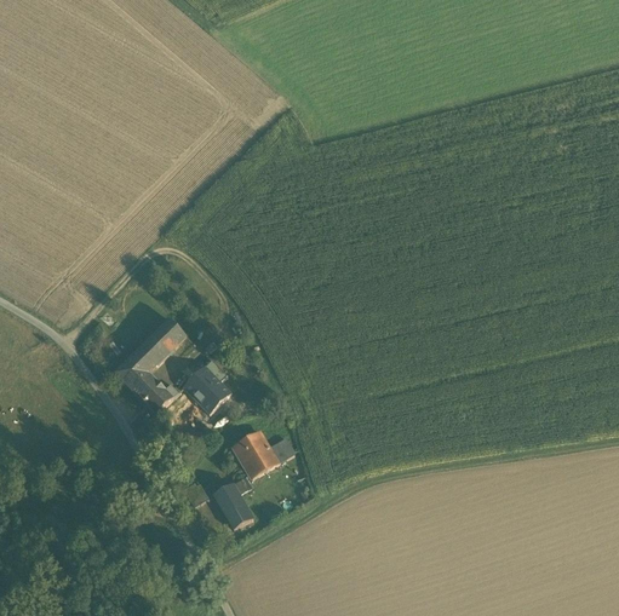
[(135,356),(152,374),(189,337),(171,320),(135,356)]
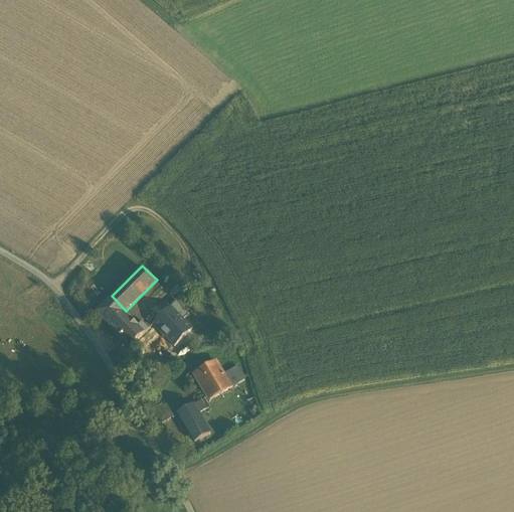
[(98,310),(118,331),(132,317),(126,311),(112,296),(98,310)]
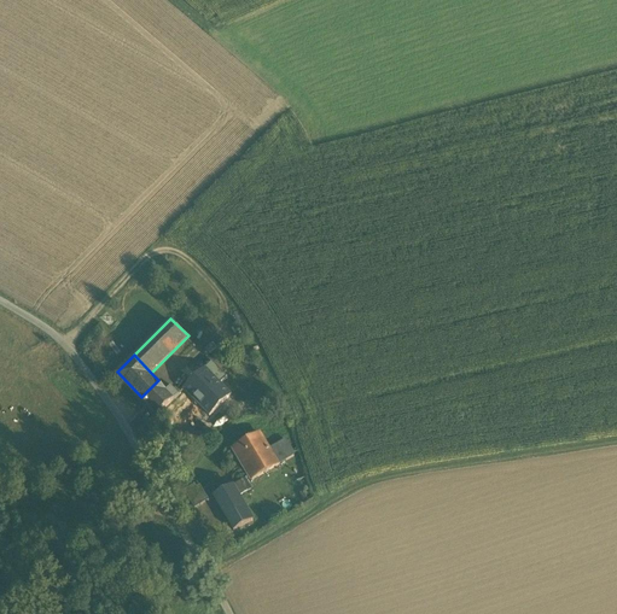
[(185,387),(210,414),(232,392),(222,381),(228,374),(213,358),(185,387)]
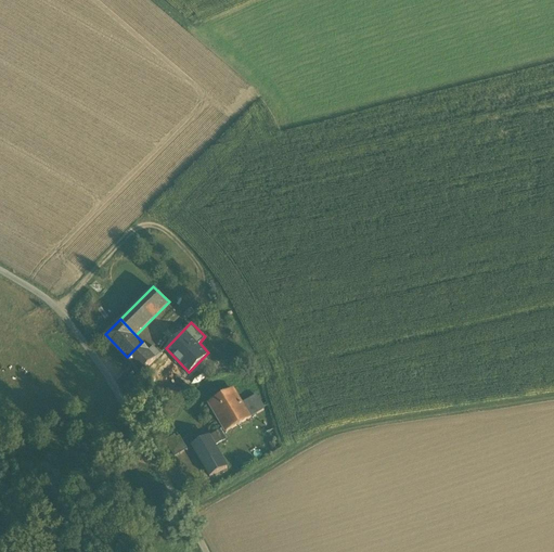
[(150,349),(142,342),(127,357),(133,364),(150,349)]
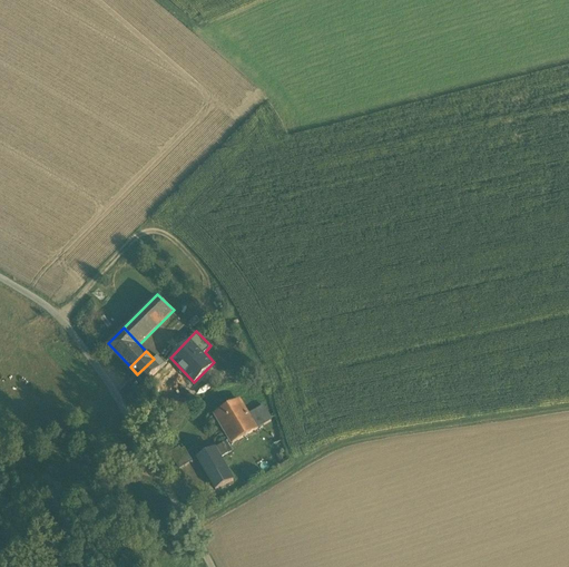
[(158,353),(154,359),(160,367),(166,361),(158,353)]
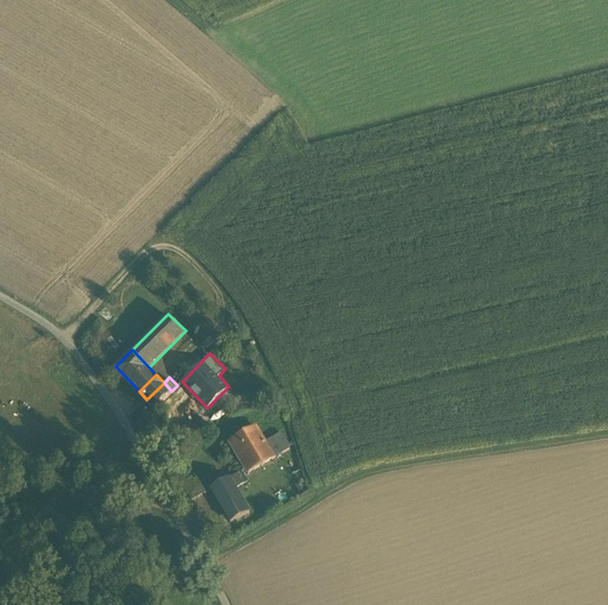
[(171,391),(164,383),(146,399),(156,408),(173,391),(171,391)]
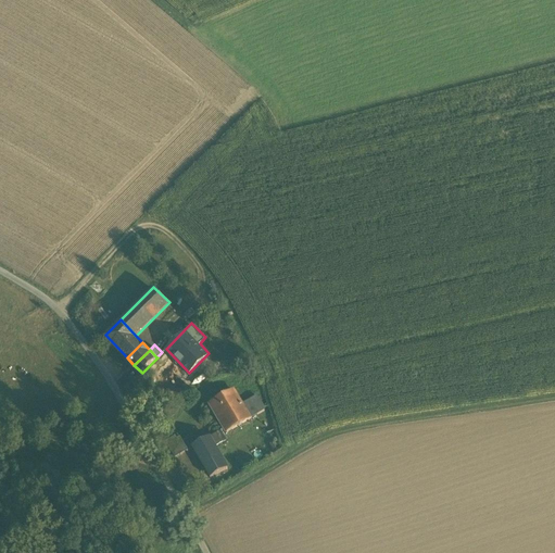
[(211,401),(228,430),(251,417),(242,402),(234,388),(211,401)]
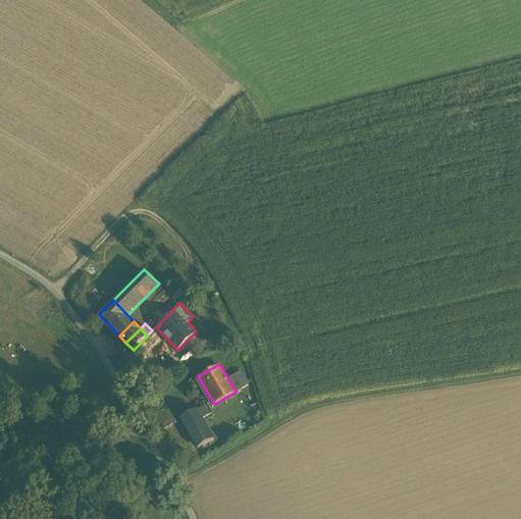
[(227,377),(236,392),(249,383),(241,369),(227,377)]
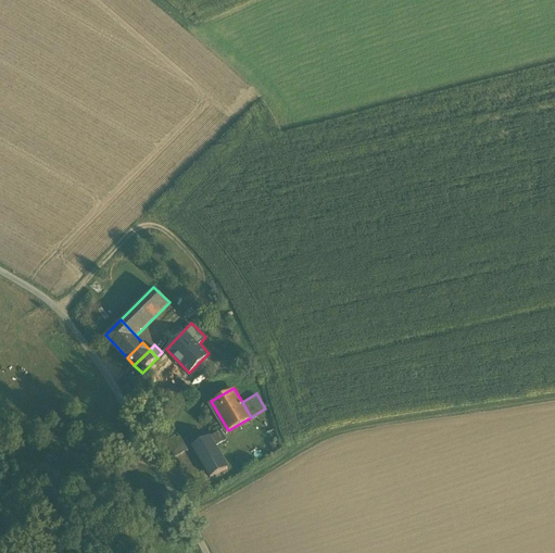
[(222,429),(210,436),(215,444),(227,438),(222,429)]
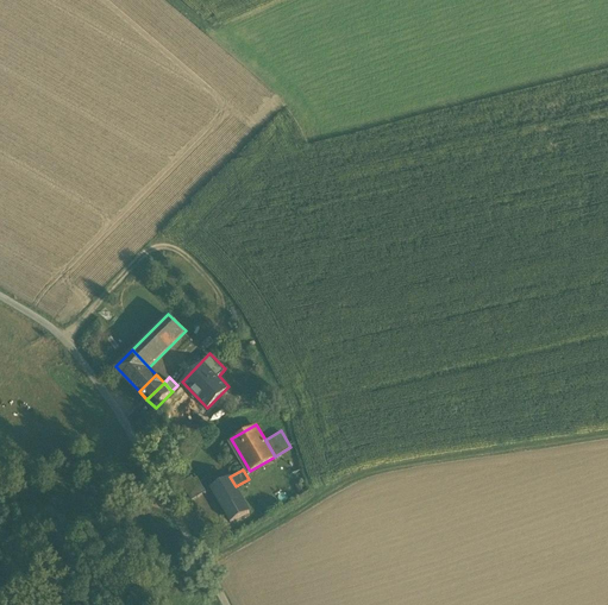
[(182,481),(193,499),(207,491),(199,476),(195,478),(193,474),(182,481)]
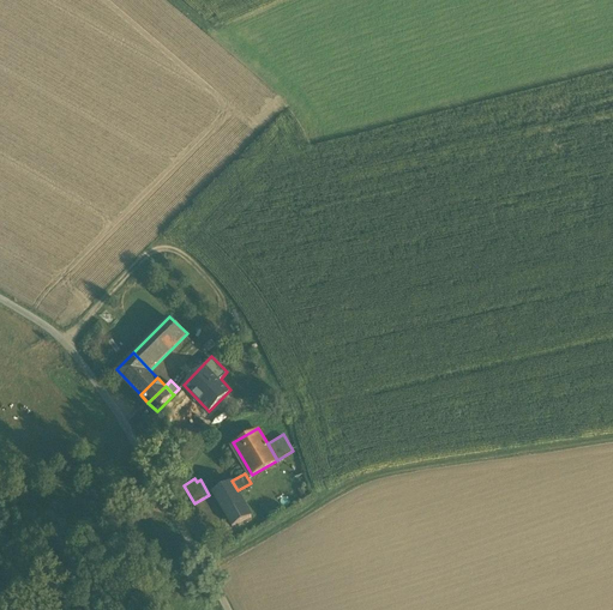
[(252,515),(238,490),(232,481),(232,479),(214,490),(234,526),(252,515)]
